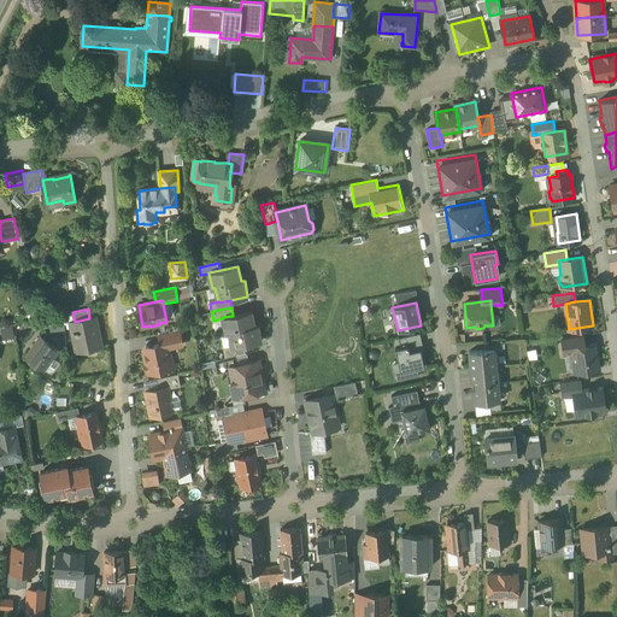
[(233,316),(223,317),(223,318),(225,333),(258,325),(256,325),(252,311),(233,316)]
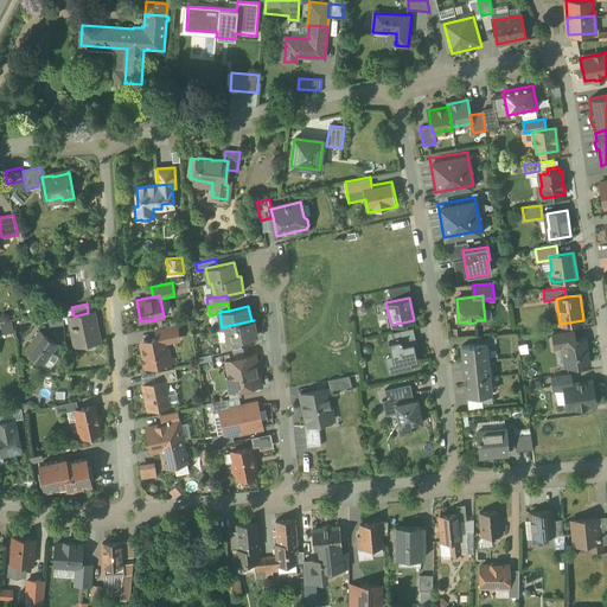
[(55,311),(34,315),(36,324),(56,319),(55,311)]
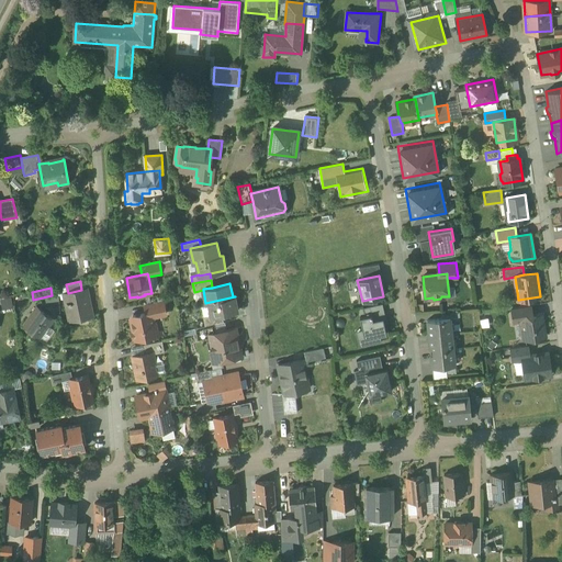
[(81,290),(68,293),(69,301),(65,302),(66,304),(67,303),(70,319),(92,315),(87,289),(81,290)]
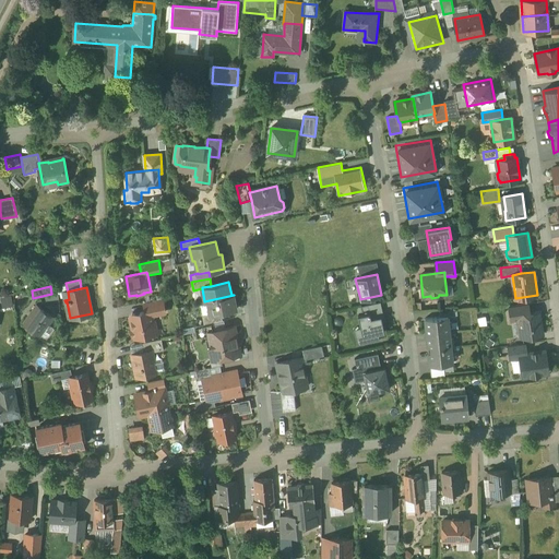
[(204,301),(200,302),(207,301),(211,313),(211,314),(221,312),(237,309),(234,295),(204,301)]
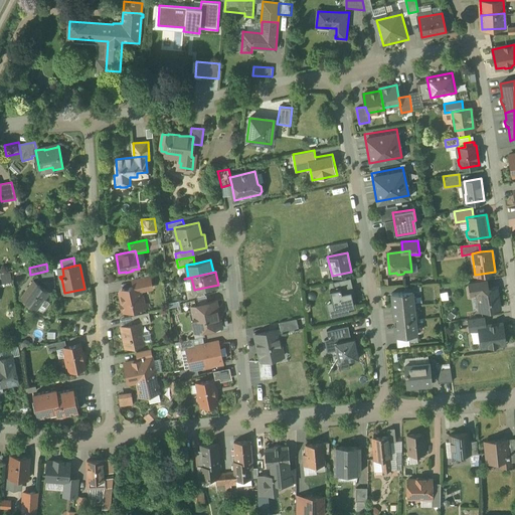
[(150,275),(132,279),(134,287),(139,286),(140,290),(153,287),(150,275)]
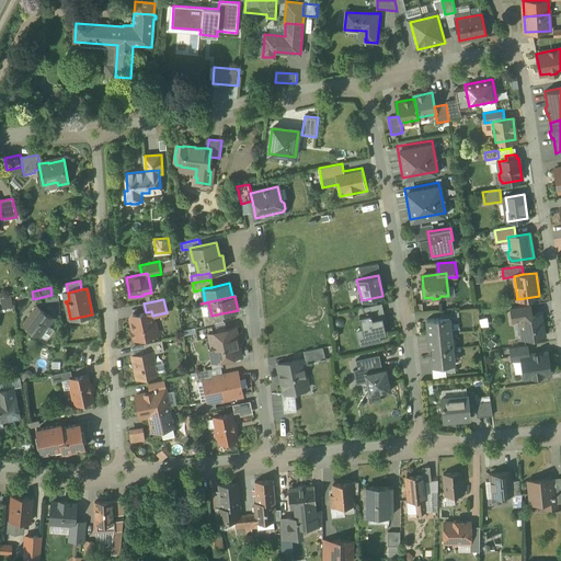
[(55,317),(38,305),(24,324),(42,336),(42,335),(47,340),(55,329),(48,324),(55,317)]
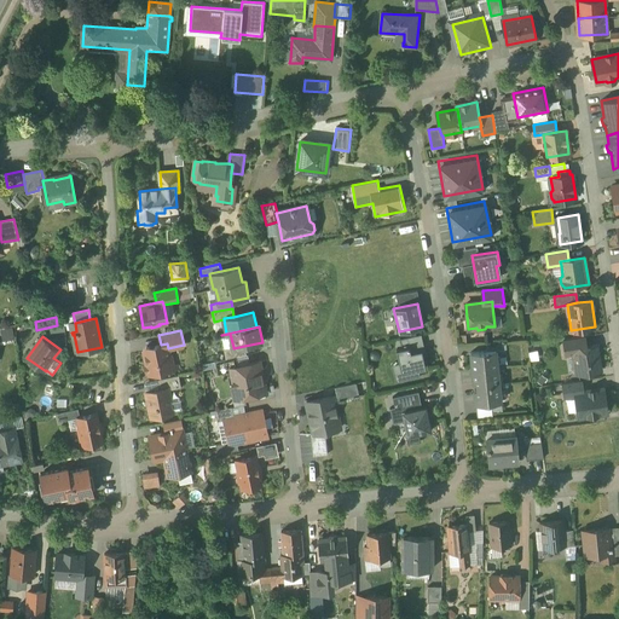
[(585,336),(563,339),(566,356),(574,354),(573,348),(586,346),(585,336)]
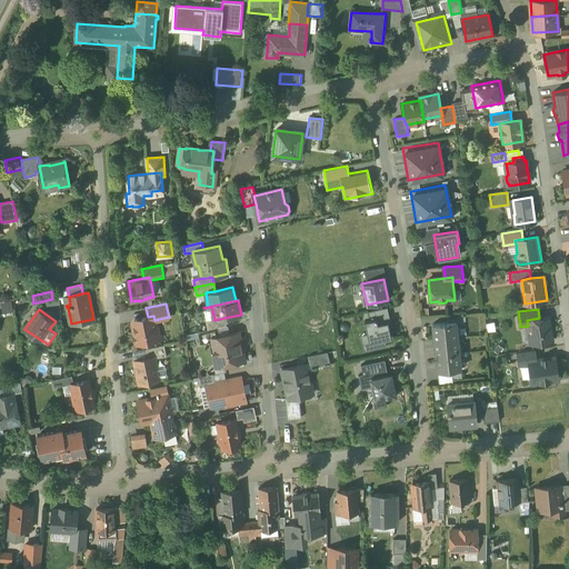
[(148,317),(142,318),(142,319),(138,320),(137,319),(135,320),(132,322),(136,335),(133,336),(135,342),(137,342),(137,343),(163,338),(163,336),(162,336),(162,337),(159,338),(155,320),(153,316),(148,317)]
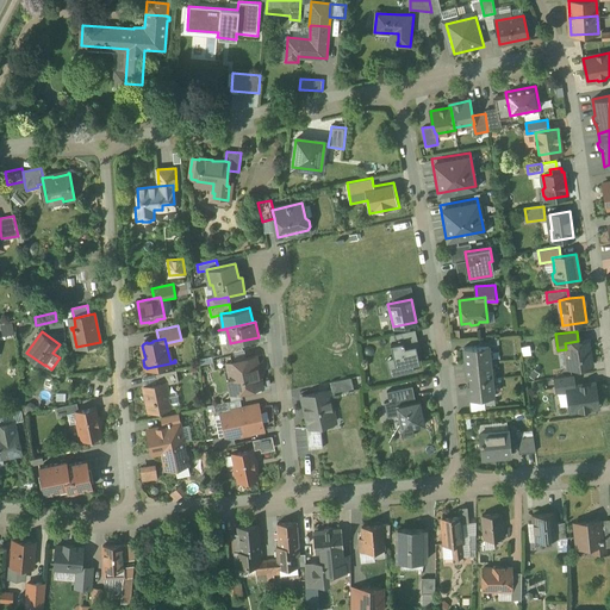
[(578,341),(565,343),(566,349),(568,368),(592,365),(589,340),(578,341)]
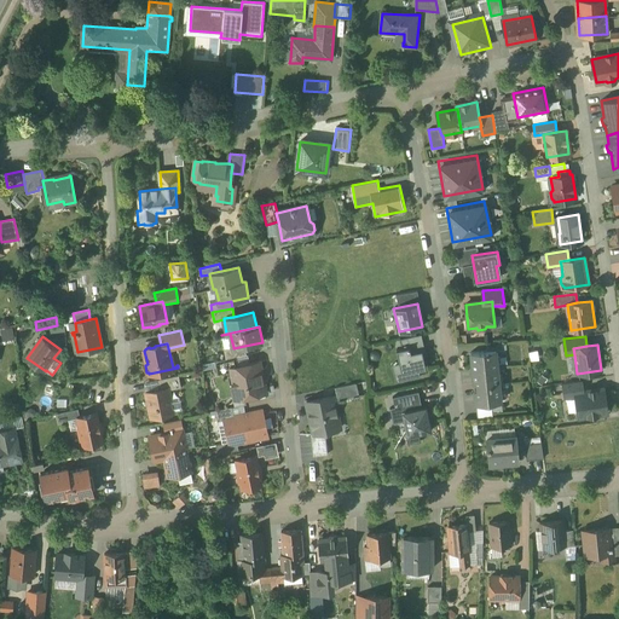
[(244,346),(233,348),(233,347),(225,350),(226,358),(236,357),(247,354),(244,346)]
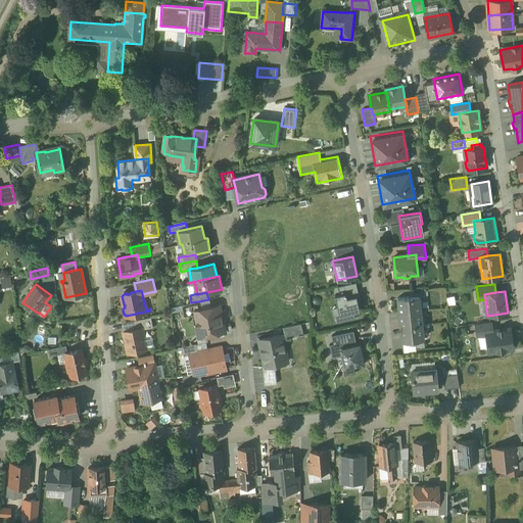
[(345,292),(334,295),(339,316),(360,311),(357,295),(346,297),(345,292)]
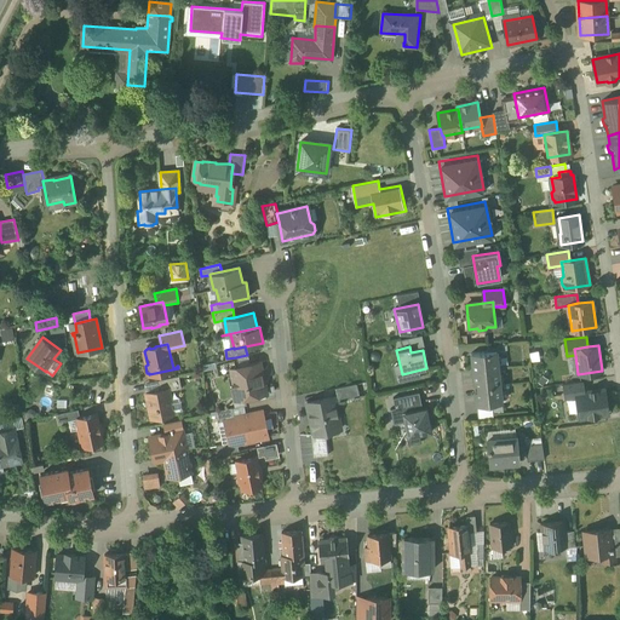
[(488,351),(471,354),(475,384),(477,384),(478,390),(476,391),(477,405),(492,402),(503,401),(501,394),(505,394),(503,375),(499,375),(497,351),(497,350),(488,351)]
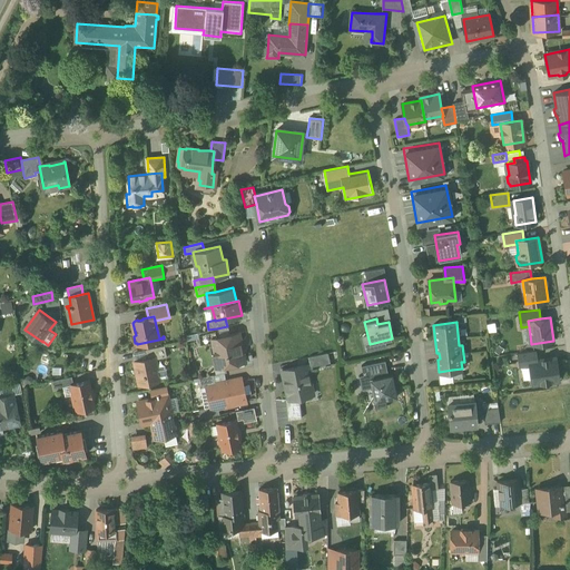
[(208,330),(198,333),(200,345),(212,343),(212,338),(219,337),(217,328),(208,330)]
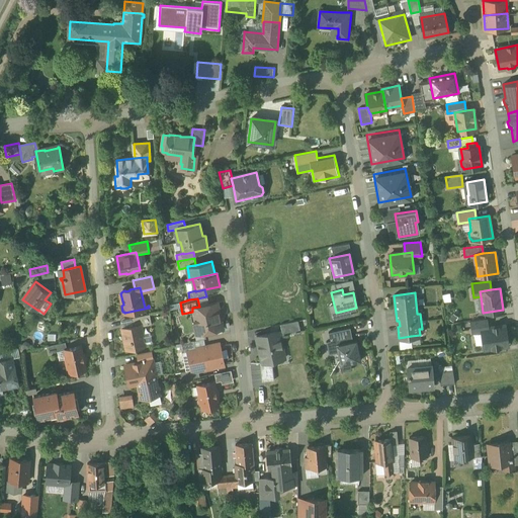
[(199,307),(192,308),(192,312),(195,326),(201,324),(202,332),(223,328),(221,319),(219,319),(217,313),(219,312),(217,303),(199,307)]
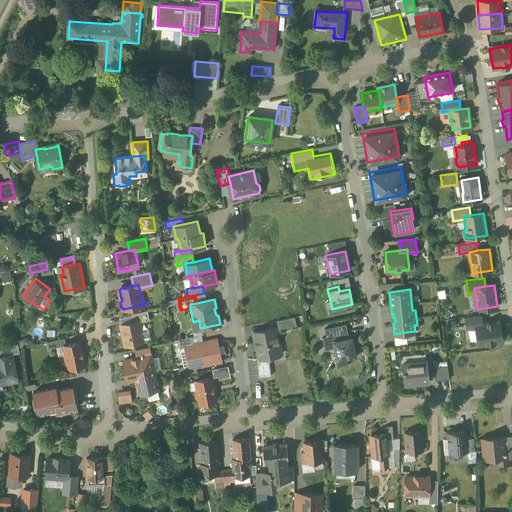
[(148,310),(131,314),(132,322),(139,321),(139,323),(150,321),(148,310)]
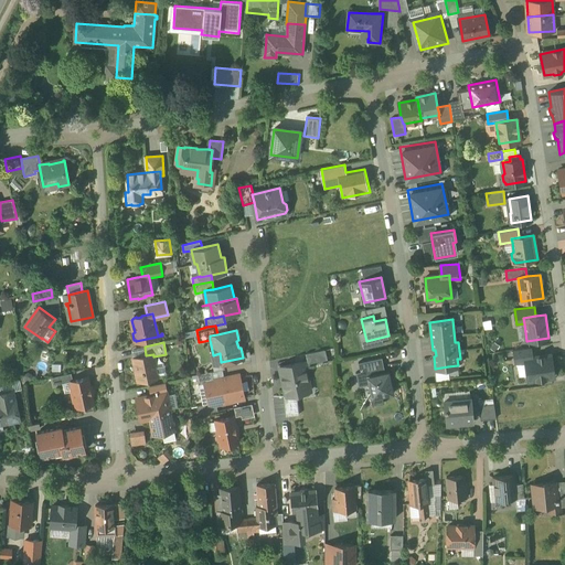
[(326,350),(306,353),(308,365),(328,361),(326,350)]
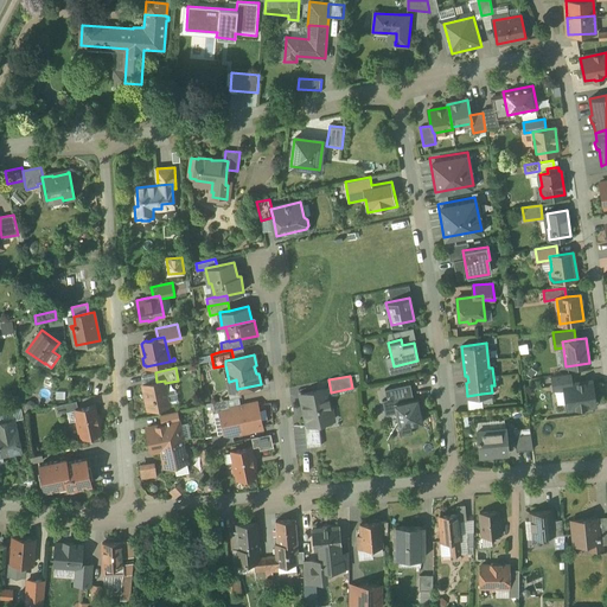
[(157,382),(144,384),(148,409),(170,404),(165,383),(165,381),(157,382)]
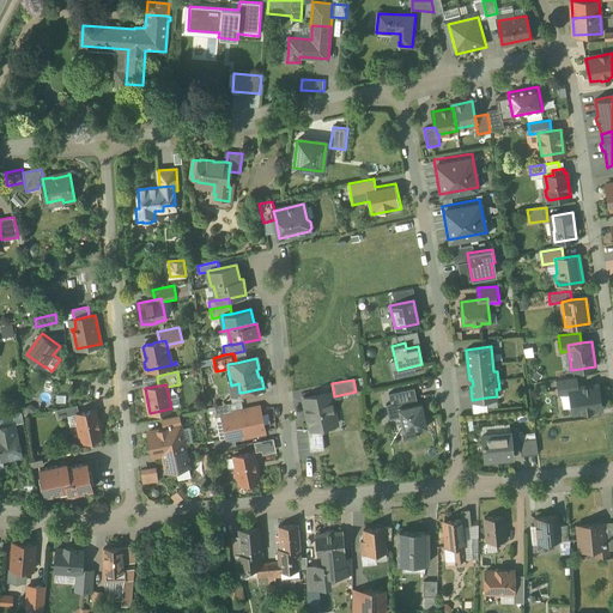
[(596,386),(570,388),(572,410),(600,407),(596,386)]
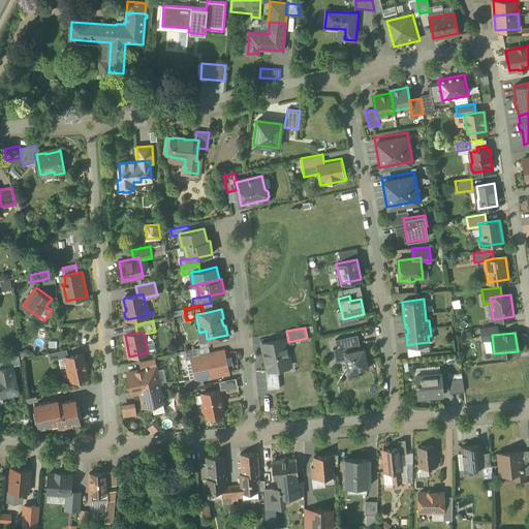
[(285,339),(262,344),(268,370),(268,371),(278,368),(291,366),(285,339)]
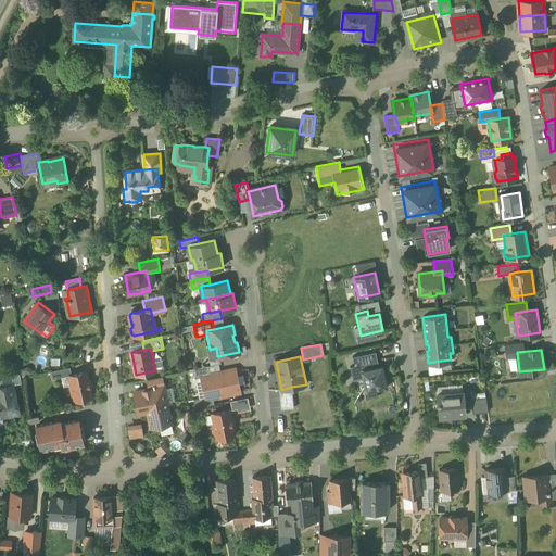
[(441,361),(428,363),(429,376),(442,375),(441,361)]
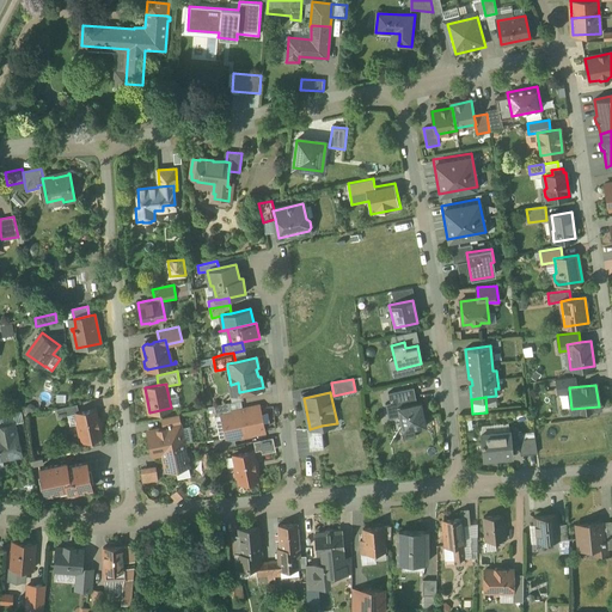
[(421,402),(397,407),(399,417),(402,432),(427,426),(421,402)]
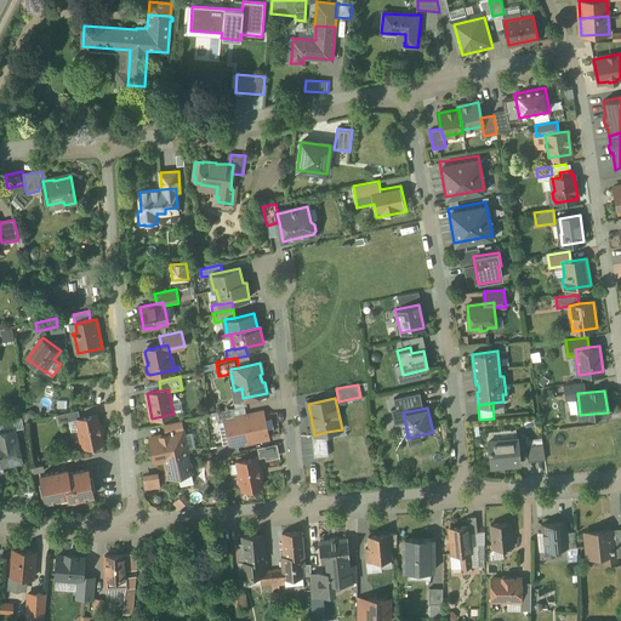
[(233,409),(217,411),(220,422),(226,421),(224,420),(234,417),(233,409)]
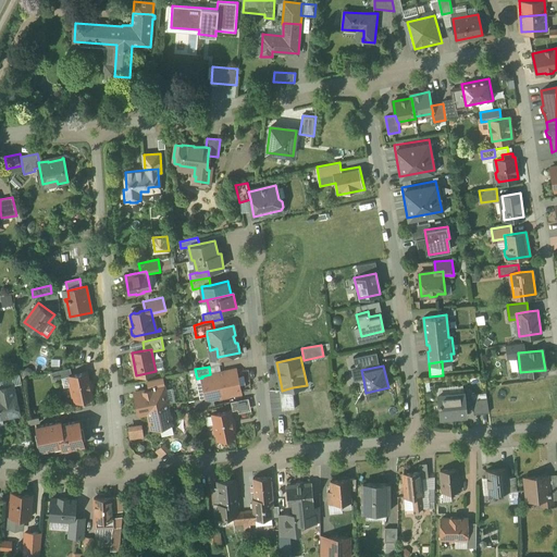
[(236,369),(219,373),(224,396),(240,393),(236,369)]
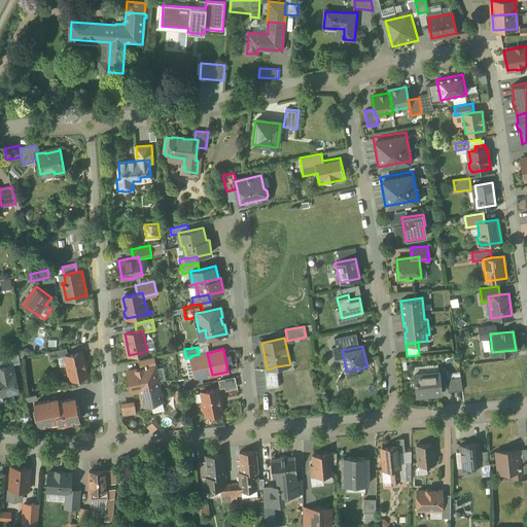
[(82,352),(66,356),(69,366),(67,366),(68,375),(70,374),(71,379),(88,376),(85,367),(88,367),(86,360),(84,361),(82,352)]
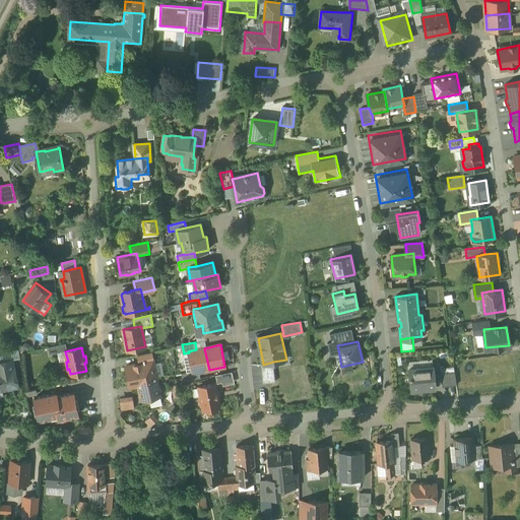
[(196,349),(188,351),(189,352),(193,372),(193,374),(199,373),(209,370),(204,348),(196,349)]
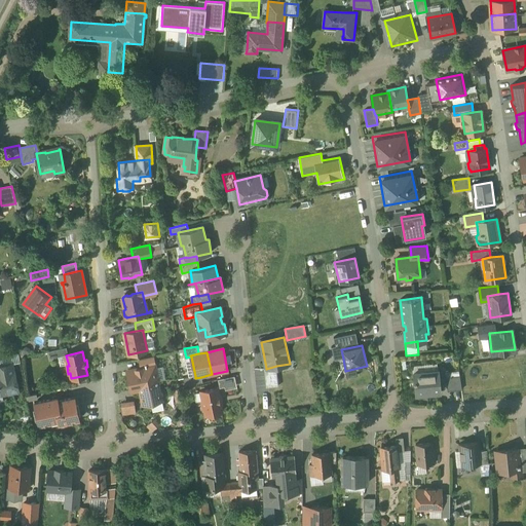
[(153,355),(140,359),(142,368),(146,367),(146,370),(155,368),(153,355)]
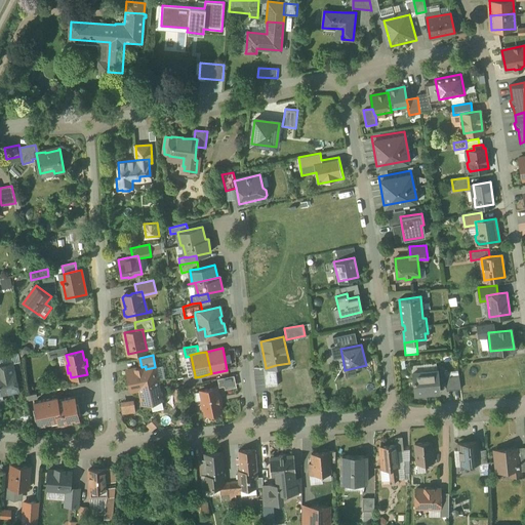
[(12,363),(1,365),(2,374),(0,374),(0,393),(2,393),(18,390),(14,372),(13,372),(12,363)]
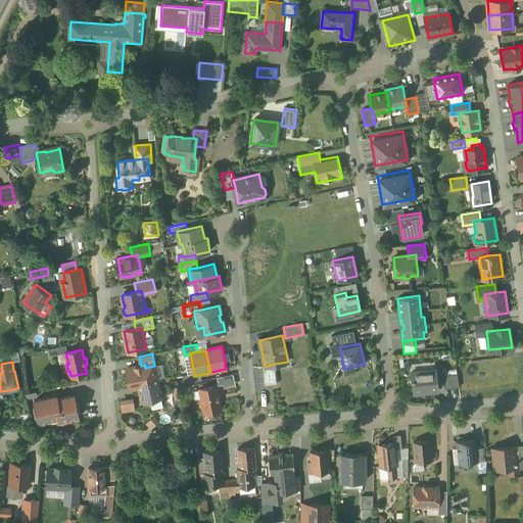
[(275,364),(265,367),(265,366),(263,367),(264,375),(276,374),(275,364)]
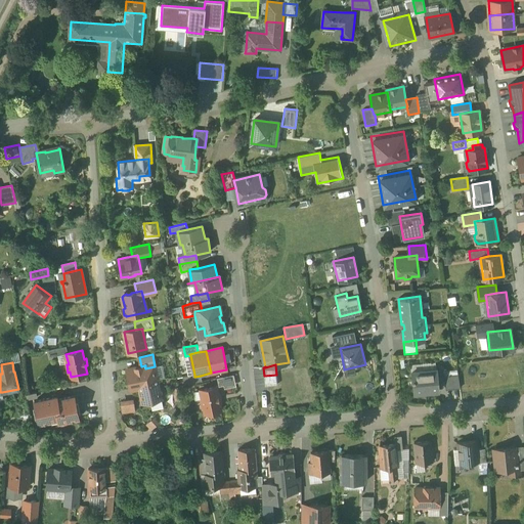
[(141,366),(127,369),(131,389),(149,386),(145,368),(145,365),(141,366)]
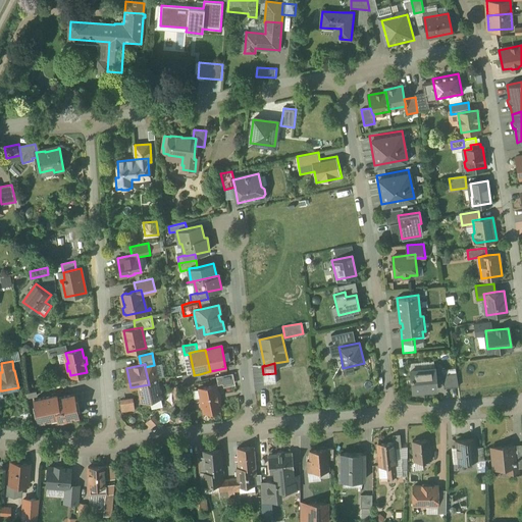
[(422,369),(410,370),(412,392),(437,388),(436,367),(422,369)]
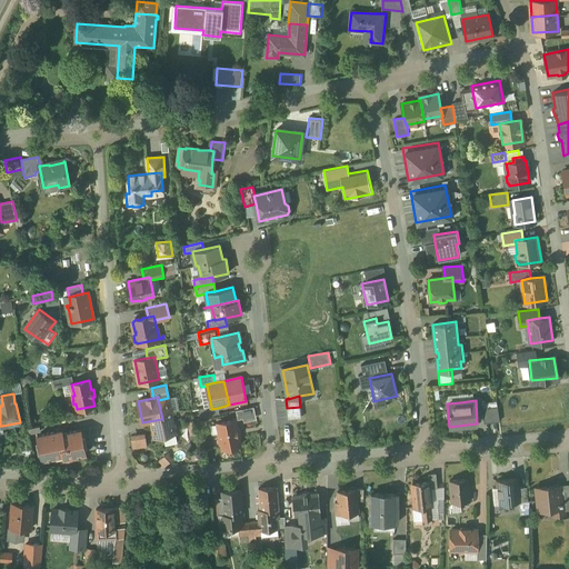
[(211,407),(199,409),(201,418),(219,413),(218,408),(211,409),(211,407)]
